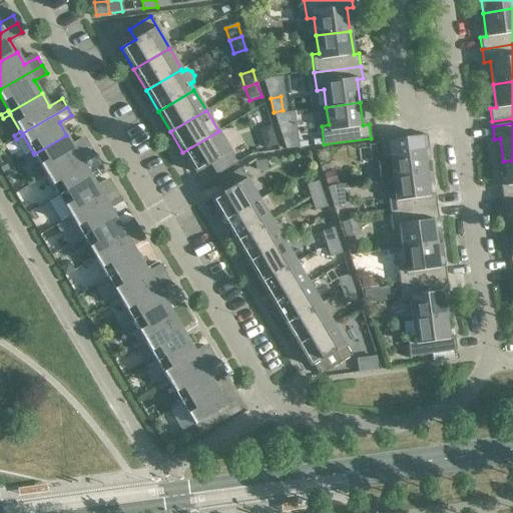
[(237,163),(218,131),(182,152),(195,173),(210,165),(216,175),(237,163)]
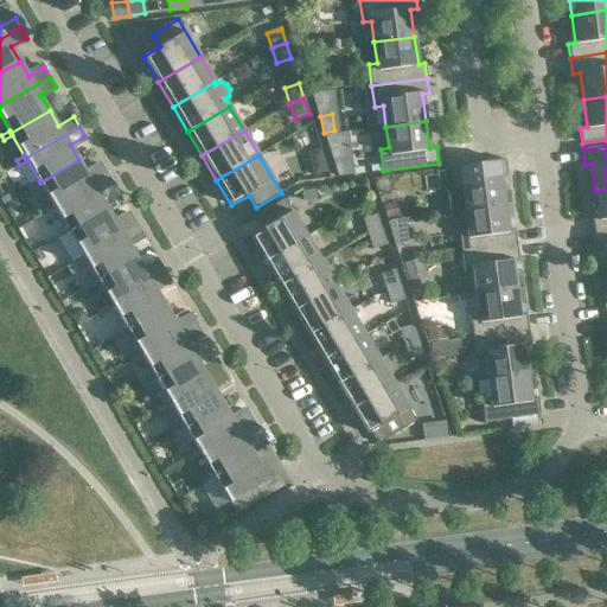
[(88,174),(78,160),(40,183),(39,180),(31,185),(33,190),(42,185),(53,205),(55,206),(108,176),(102,166),(88,174)]
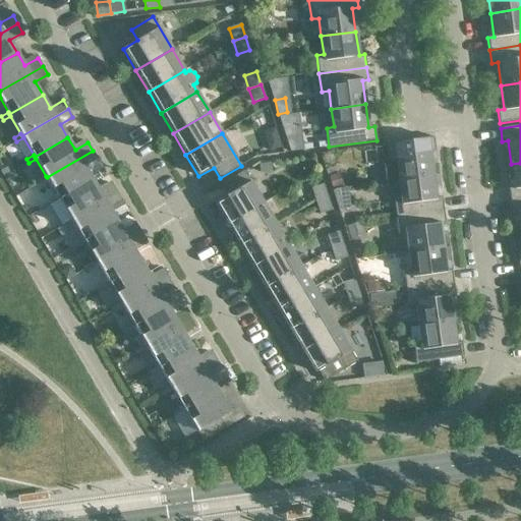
[(281,147),(278,137),(268,140),(266,143),(268,151),(281,147)]
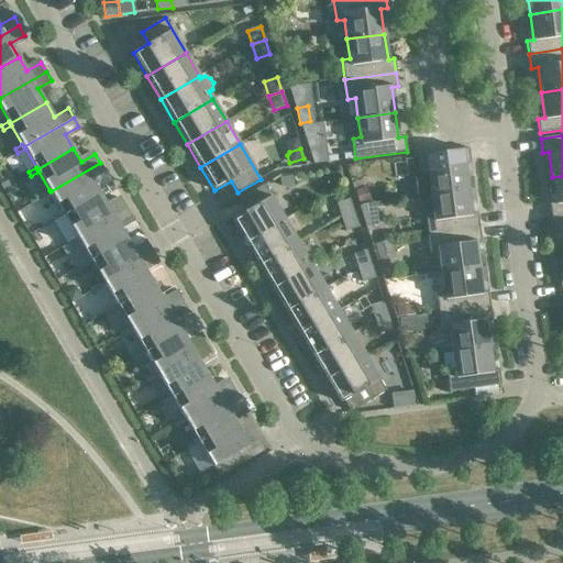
[(471,163),(468,148),(417,155),(420,175),(428,175),(430,195),(467,189),(464,164),(471,163)]
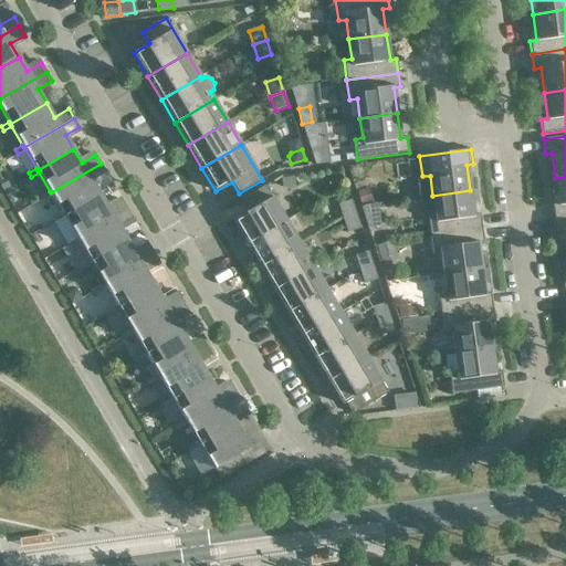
[(106,173),(101,164),(51,192),(50,191),(42,196),(44,199),(52,195),(63,213),(64,216),(101,195),(92,180),(106,173)]
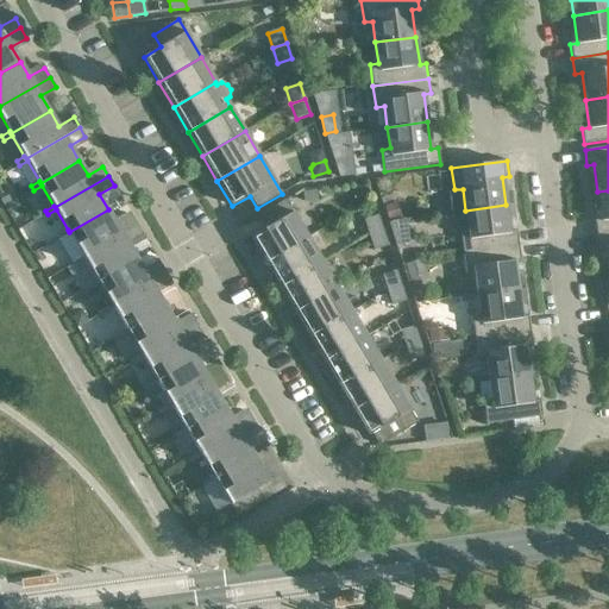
[(303,203),(316,201),(315,189),(302,192),(303,203)]
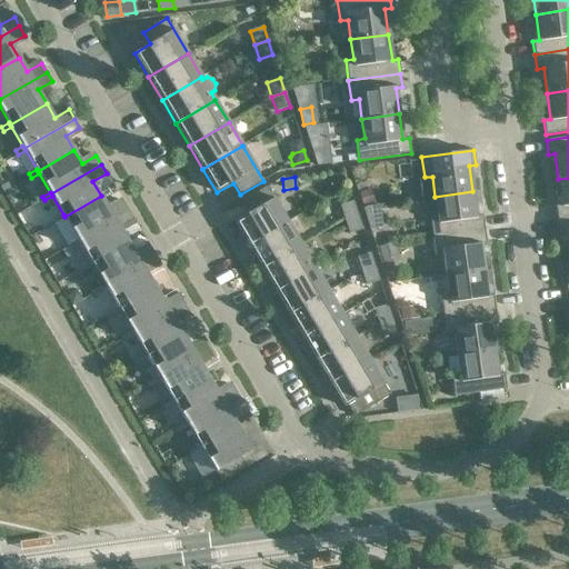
[(568,178),(558,179),(561,206),(556,206),(557,220),(568,218),(568,178)]
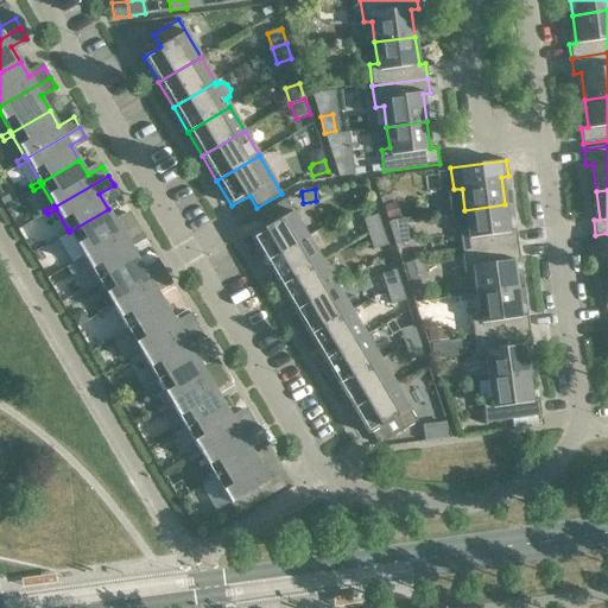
[(308,238),(285,200),(260,214),(267,226),(249,236),(265,263),(308,238)]
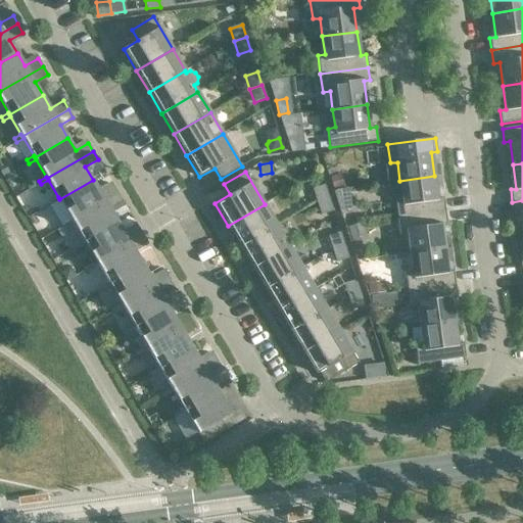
[(344,185),(340,172),(329,176),(333,189),(344,185)]
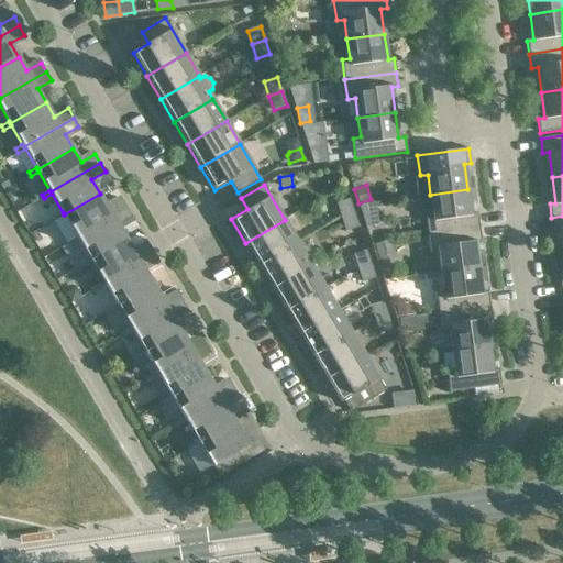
[(472,214),(467,189),(430,195),(433,213),(426,216),(428,234),(479,228),(477,213),(472,214)]
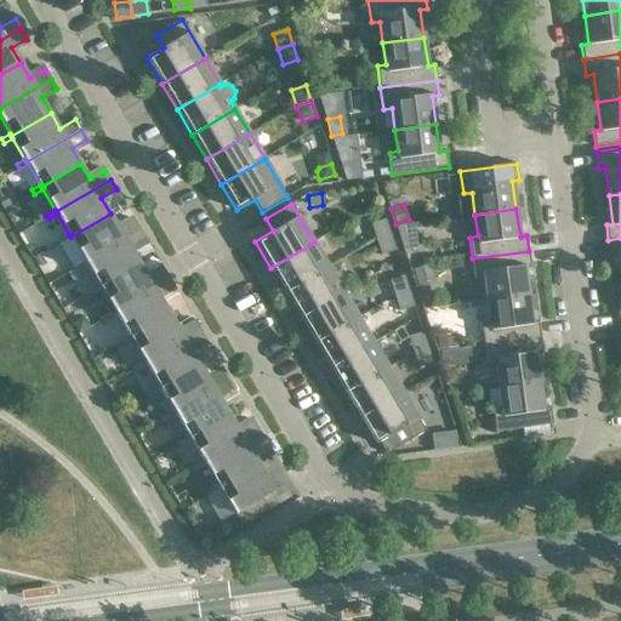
[(119,228),(110,214),(70,237),(69,234),(61,239),(64,244),(72,239),(84,260),(86,262),(141,229),(135,220),(119,228)]
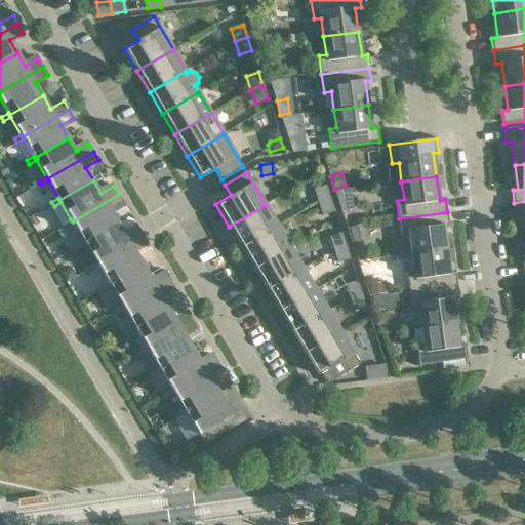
[(330,198),(325,186),(313,189),(318,202),(330,198)]
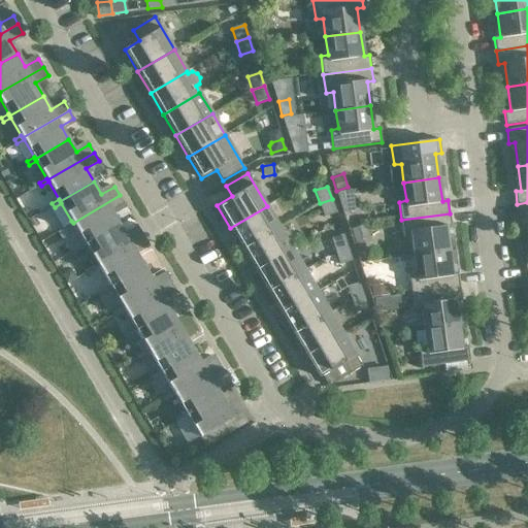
[(343,213),(355,211),(352,190),(336,192),(343,213)]
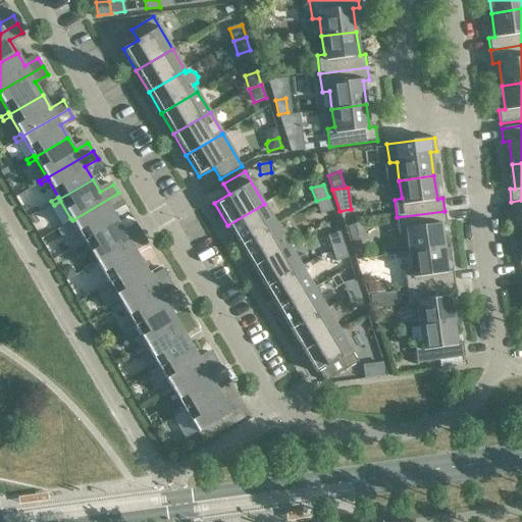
[(122,201),(118,193),(72,220),(70,218),(63,222),(66,226),(73,222),(84,240),(85,241),(117,221),(110,209),(122,201)]
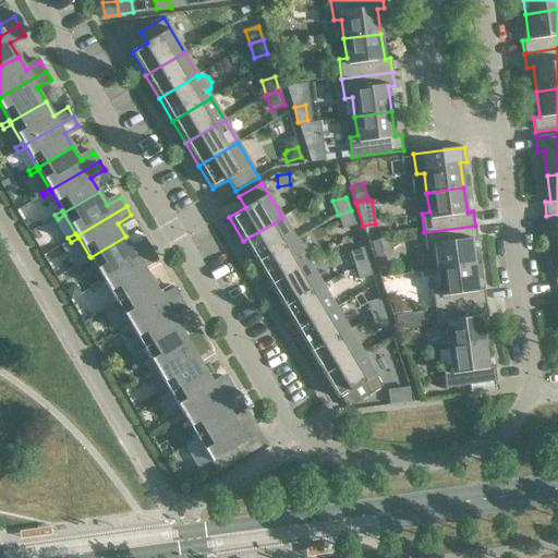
[(355,225),(351,210),(338,215),(342,229),(355,225)]
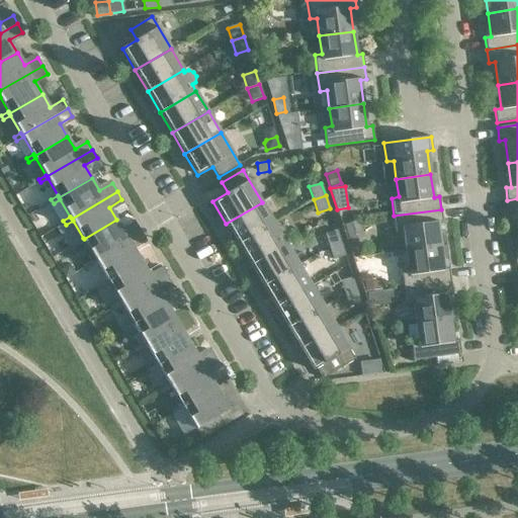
[(517,198),(507,200),(509,212),(515,212),(517,236),(517,235),(517,198)]
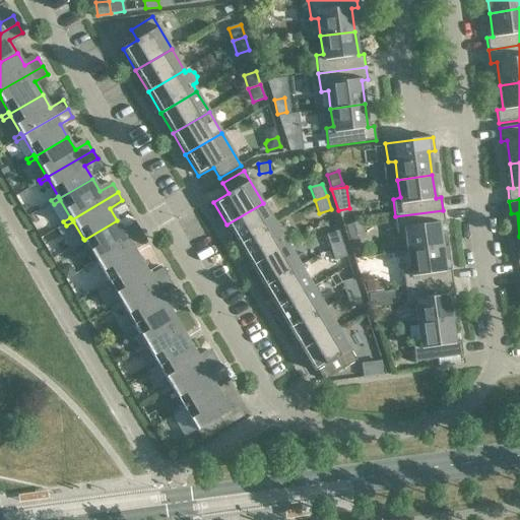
[(275,223),(263,203),(226,224),(239,245),(275,223)]
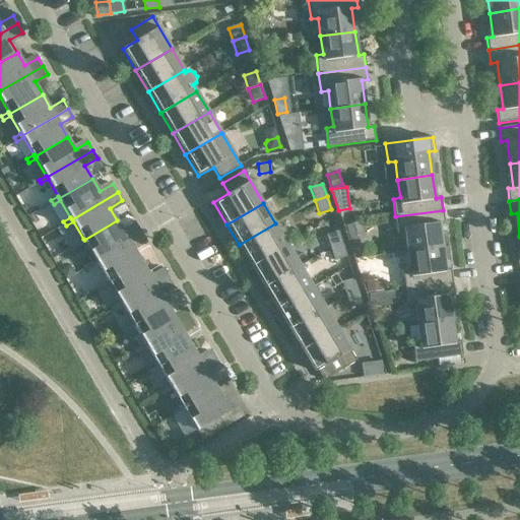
[(445,222),(443,210),(395,216),(398,235),(405,234),(407,252),(442,247),(439,223),(445,222)]
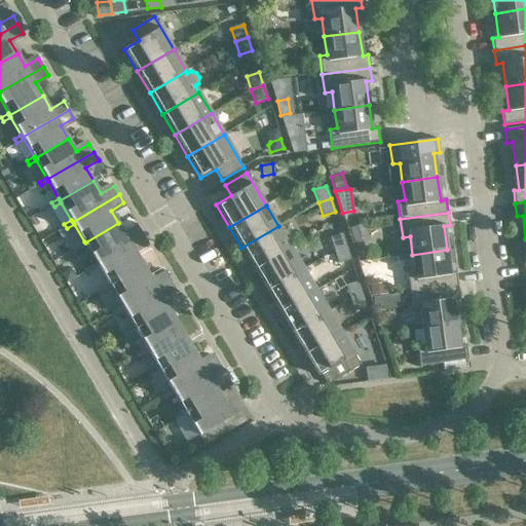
[(126,236),(118,223),(85,242),(84,241),(77,246),(79,249),(86,245),(97,262),(98,264),(144,236),(139,228),(126,236)]
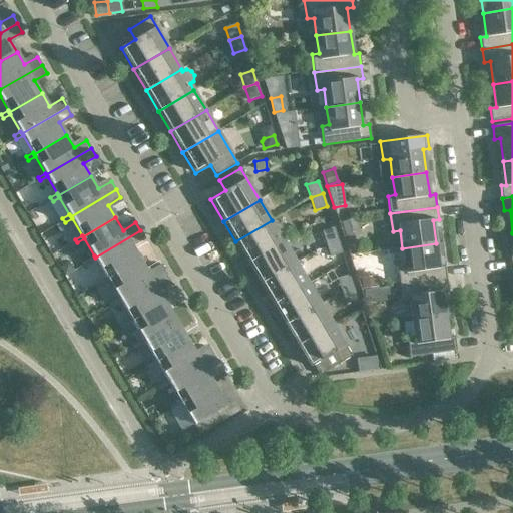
[(342,222),(348,239),(360,235),(354,218),(342,222)]
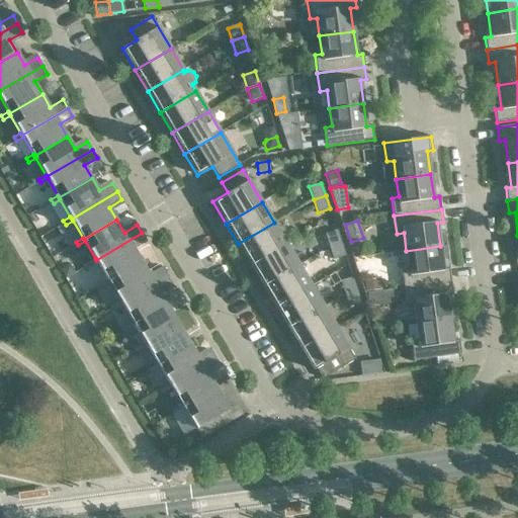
[(286,244),(274,223),(238,244),(251,265),(286,244)]
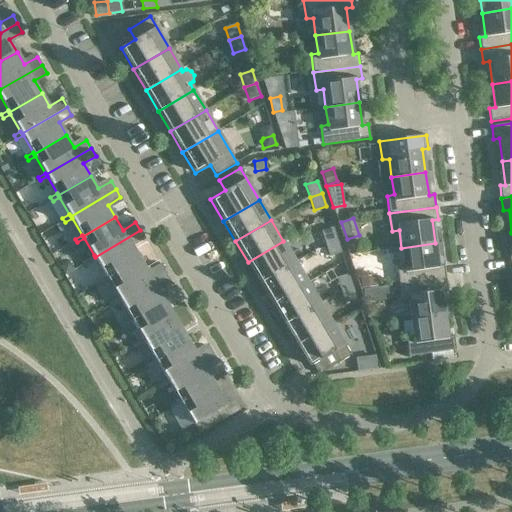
[(337,240),(333,227),(321,231),(325,244),(337,240)]
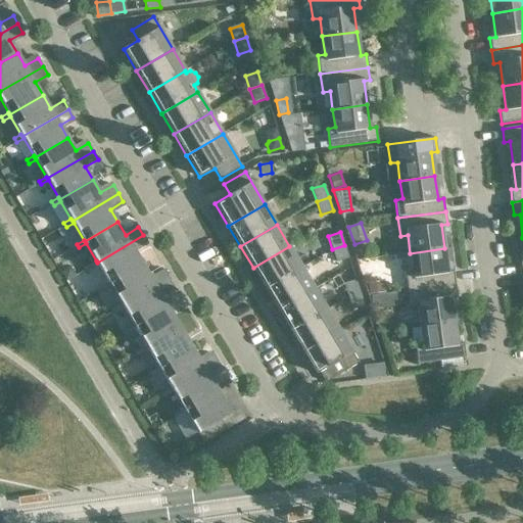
[(148,243),(143,235),(97,263),(96,260),(89,265),(91,269),(98,265),(108,282),(109,284),(143,265),(135,251),(148,243)]
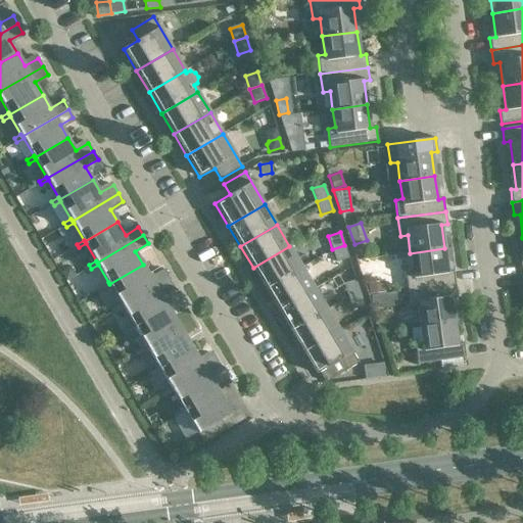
[(348,258),(344,245),(332,249),(336,263),(348,258)]
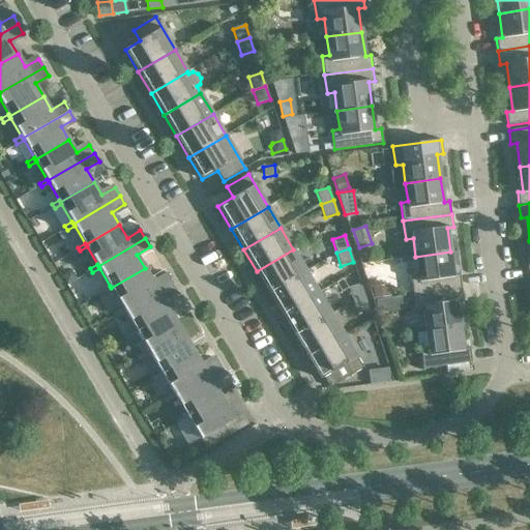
[(305,271),(293,249),(257,271),(269,293),(305,271)]
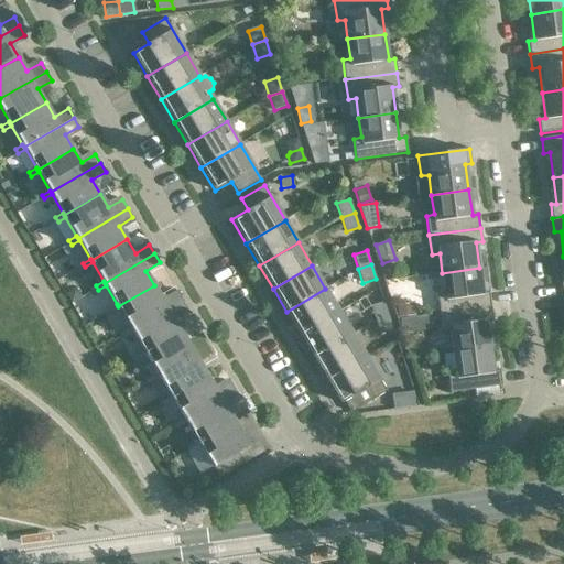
[(483,293),(479,268),(442,273),(444,292),(437,294),(440,314),(491,306),(489,293),(483,293)]
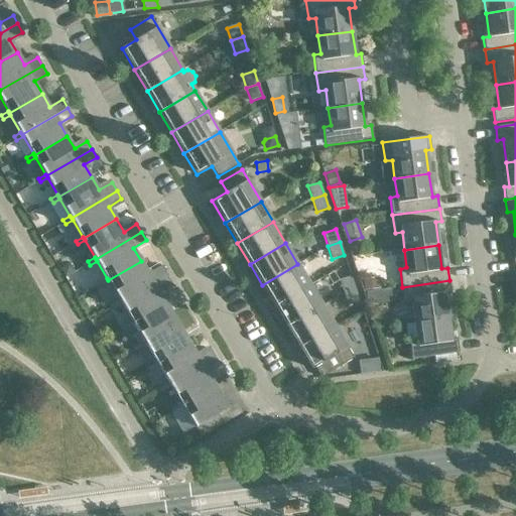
[(148,274),(141,261),(108,280),(107,278),(100,282),(103,286),(109,282),(120,299),(121,301),(166,274),(161,266),(148,274)]
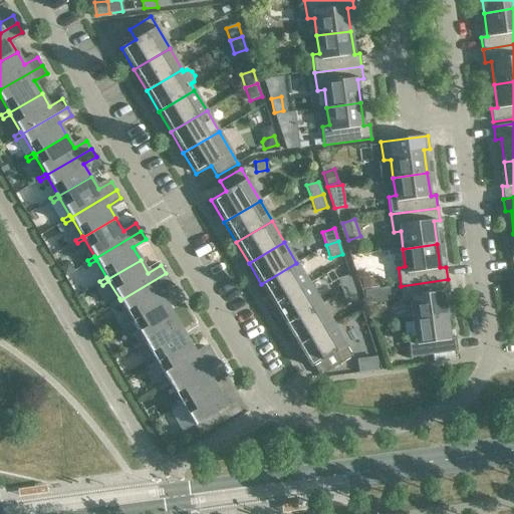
[(309,283),(296,263),(261,284),(273,304),(309,283)]
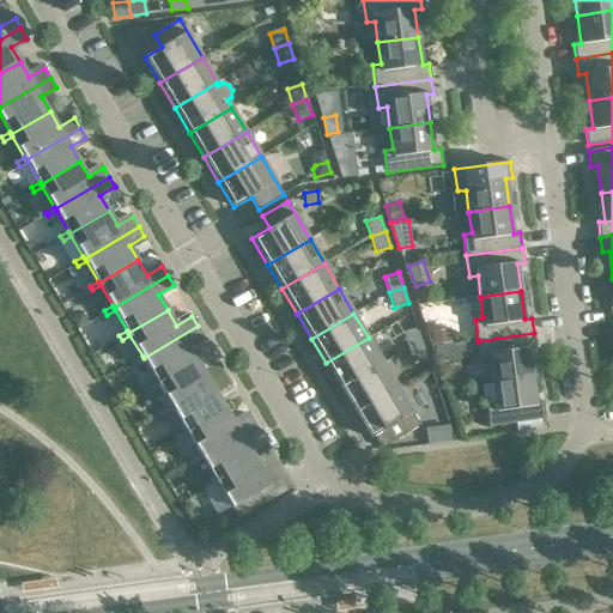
[(84,316),(78,315),(71,319),(78,329),(87,323),(84,316)]
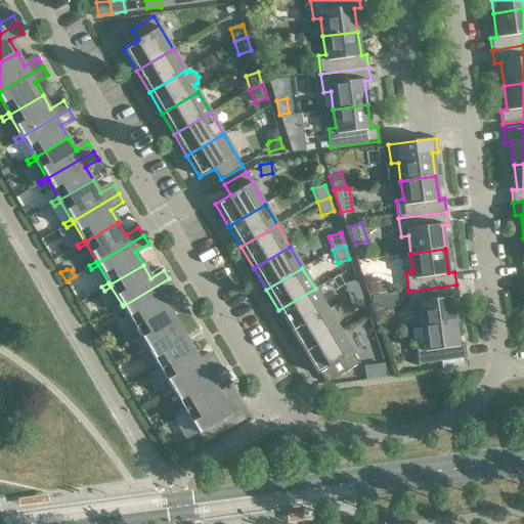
[(174,287),(169,278),(123,306),(122,304),(115,308),(117,312),(124,308),(134,325),(135,328),(168,307),(161,295),(174,287)]
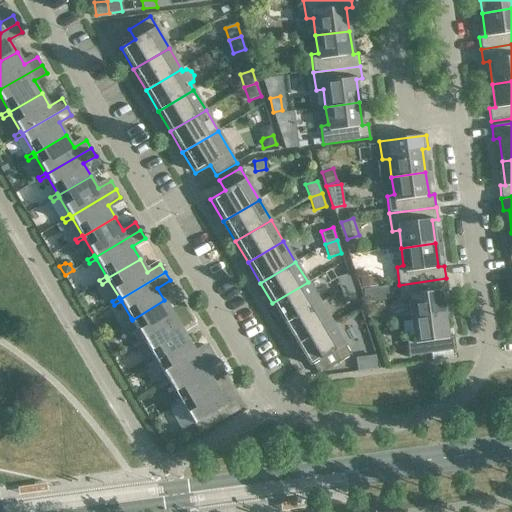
[(352,287),(348,274),(336,278),(340,291),(352,287)]
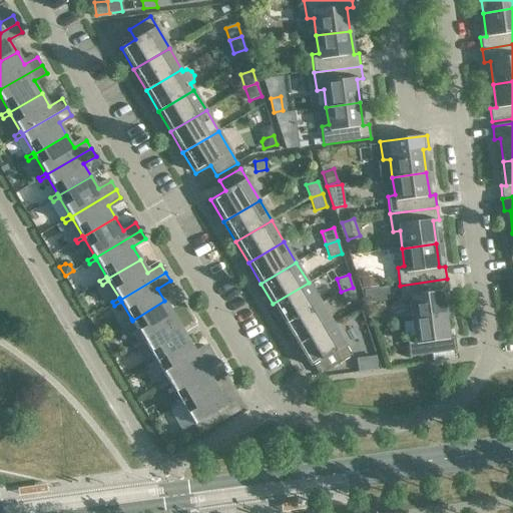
[(362,290),(378,288),(377,278),(361,280),(362,290)]
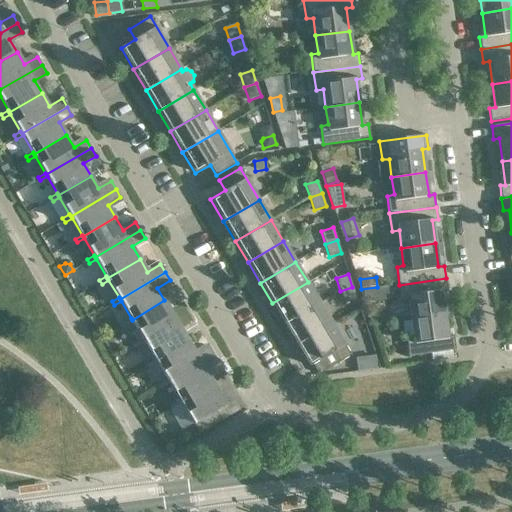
[(447,291),(446,278),(399,285),(401,302),(408,302),(411,319),(445,315),(442,291),(447,291)]
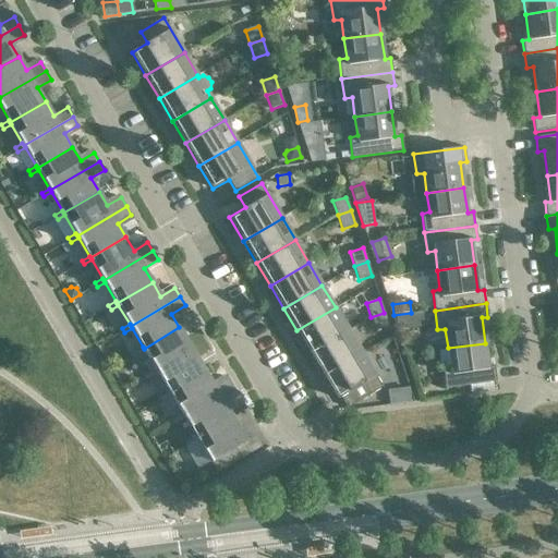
[(349,330),(336,307),(296,330),(310,353),(349,330)]
